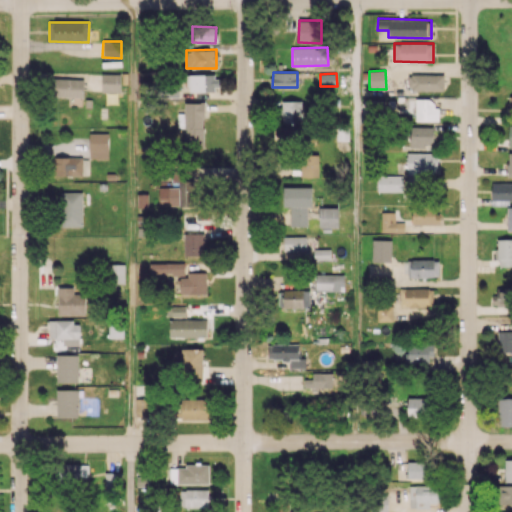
[(101,92),(120,92),(120,74),(101,74),(101,92)]
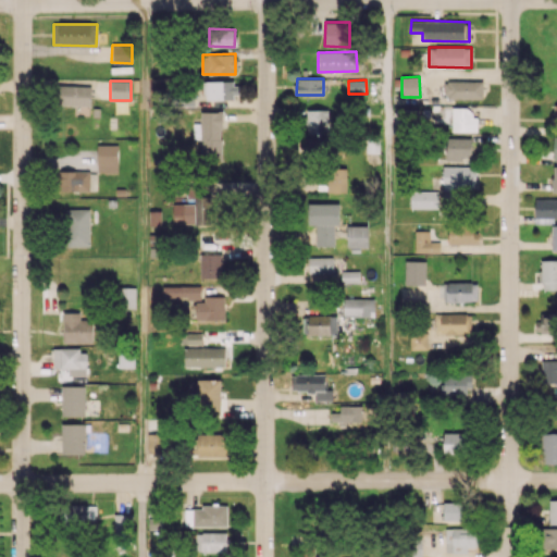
[(482,81),(445,82),(445,99),(483,98),(482,81)]
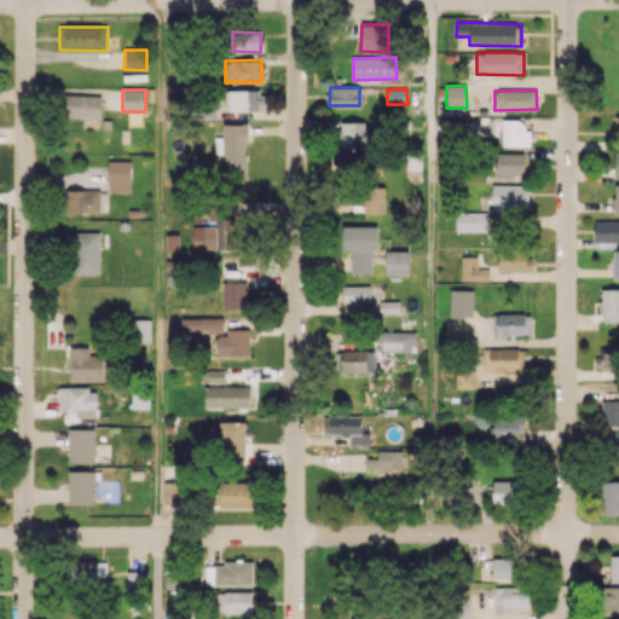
[(229,91),(229,110),(266,109),(266,91),(229,91)]
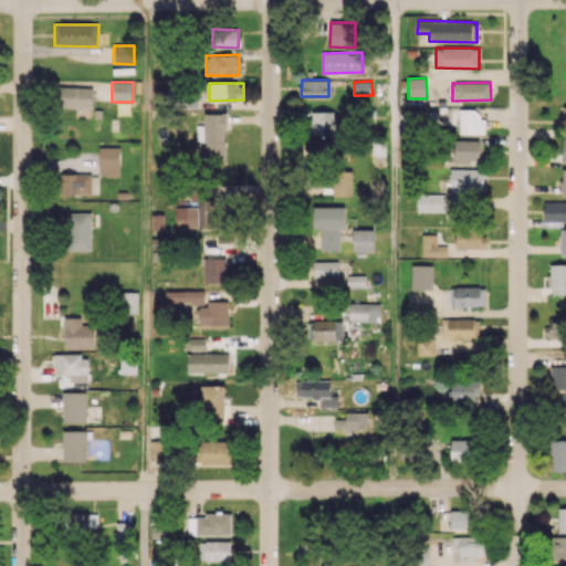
[(93,87),(60,86),(59,106),(92,107),(93,87)]
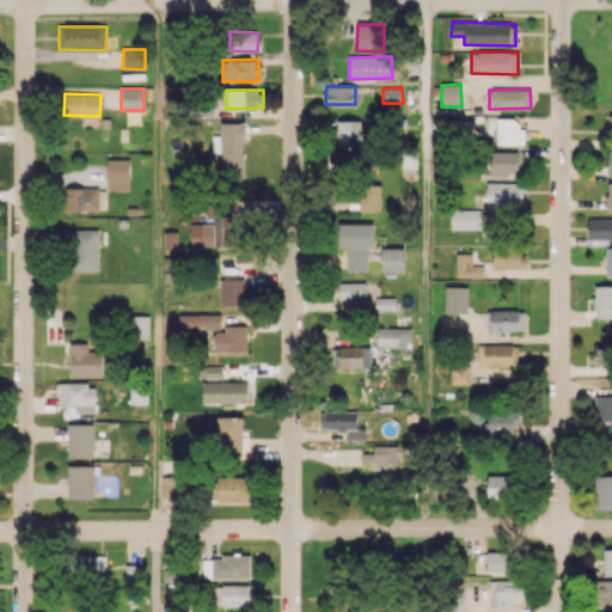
[(522,145),(521,118),(496,118),(496,145),(522,145)]
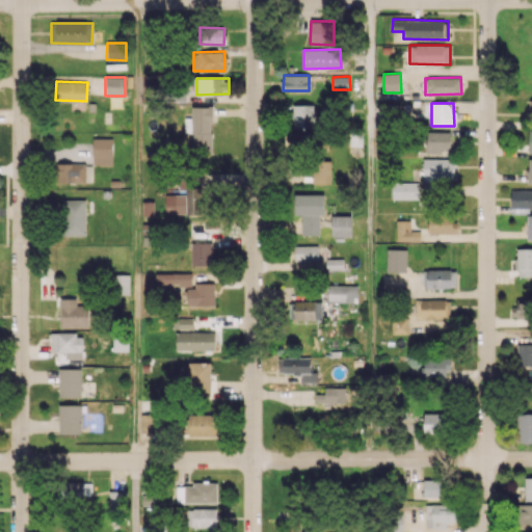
[(314,104),(293,105),(293,128),(314,127),(314,104)]
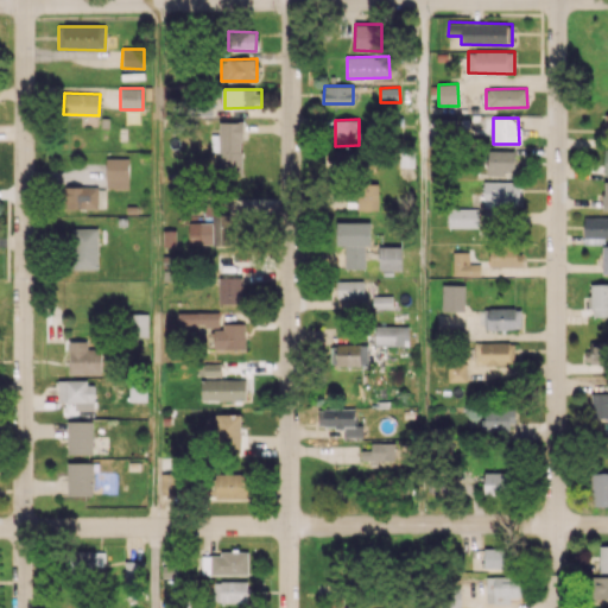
[(242,122),(219,121),(219,134),(211,134),(210,152),(219,152),(219,175),(241,176),(242,122)]
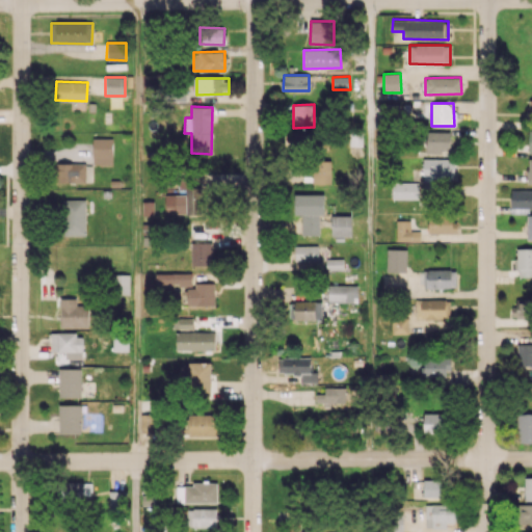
[(451,152),(450,132),(426,132),(427,153),(451,152)]
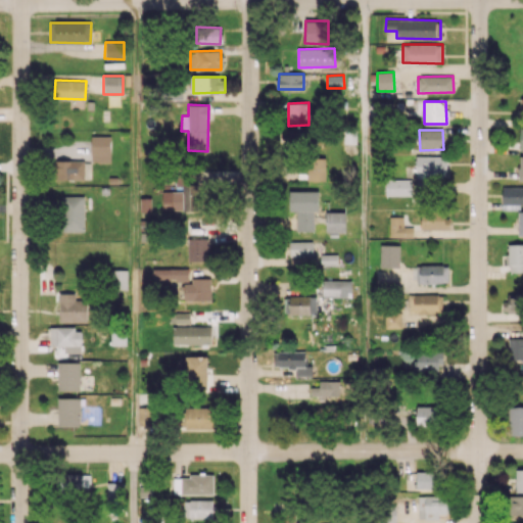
[(110,162),(110,136),(91,136),(91,162),(110,162)]
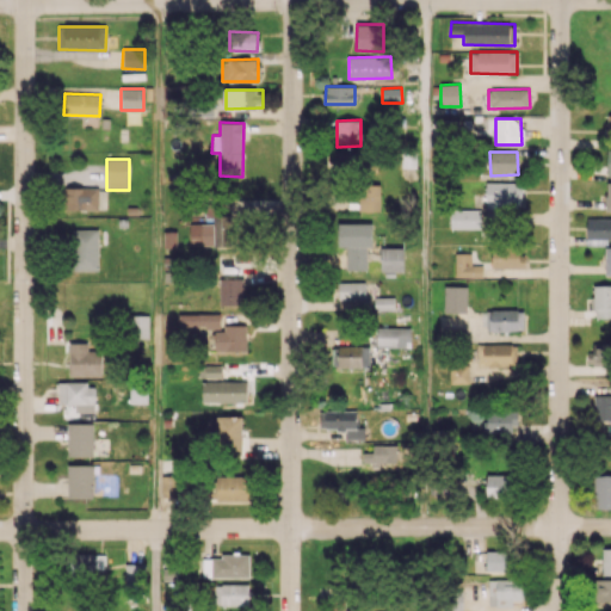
[(522,183),(485,181),(485,205),(522,207),(522,183)]
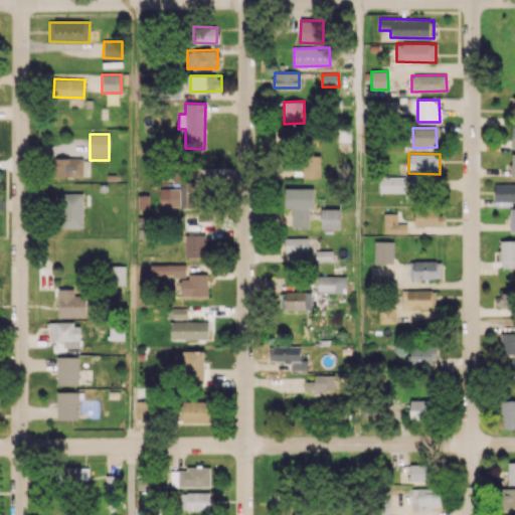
[(321,156),(303,155),(302,178),(320,178),(321,156)]
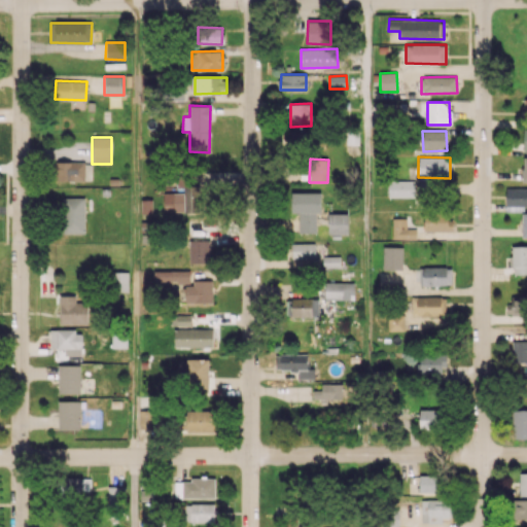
[(84,181),(84,162),(57,161),(57,180),(84,181)]
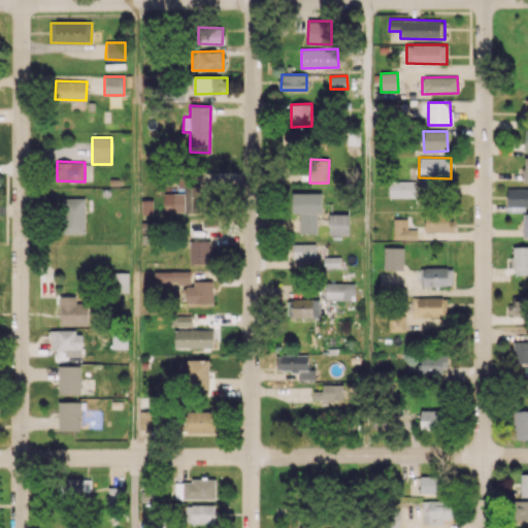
[(416,182),(389,180),(389,197),(415,198),(416,182)]
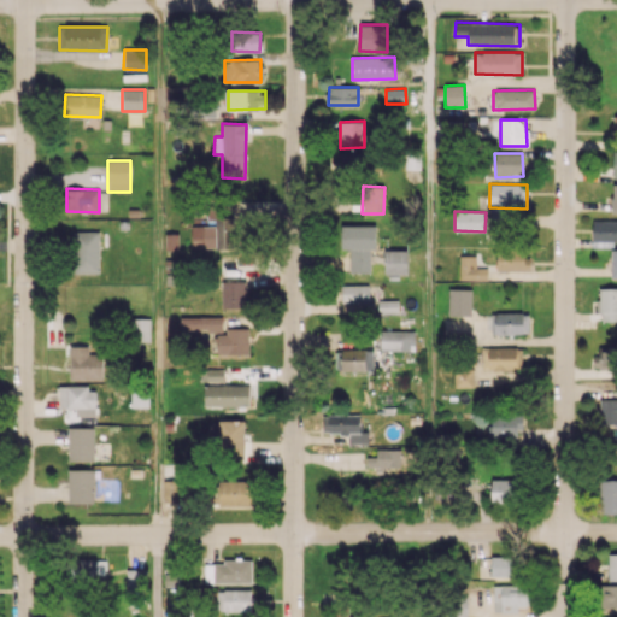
[(231,248),(233,218),(216,217),(216,227),(201,225),(201,240),(194,240),(193,247),(231,248)]
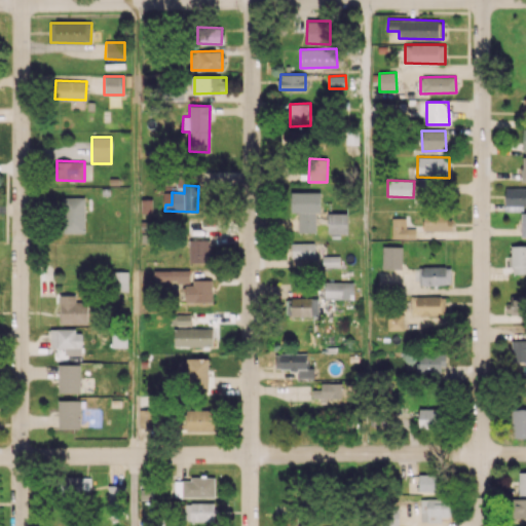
[(525,187),(504,188),(505,205),(525,204),(525,187)]
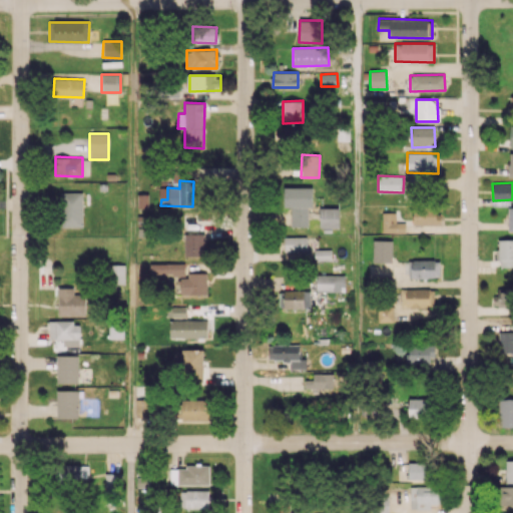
[(284,206),(291,207),(290,226),(307,226),(308,207),(312,207),(313,187),(284,186),(284,206)]
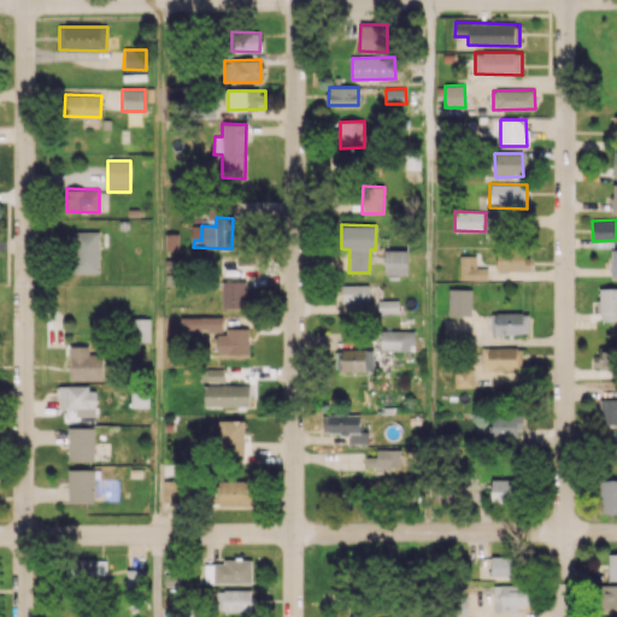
[(72,231),(71,272),(99,274),(99,231),(72,231)]
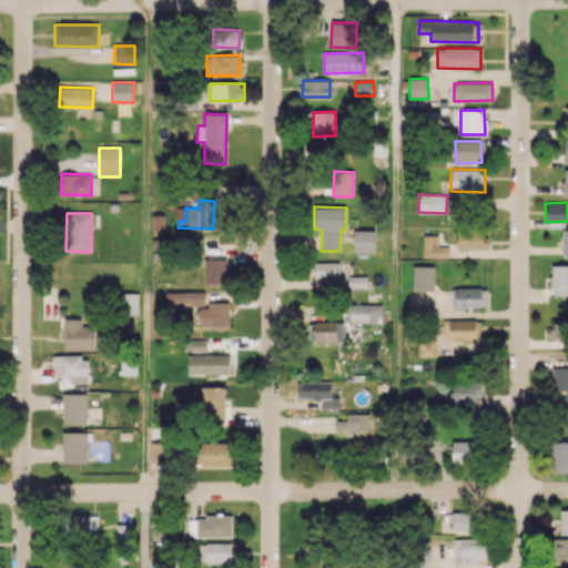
[(152,217),(153,230),(164,230),(164,217),(152,217)]
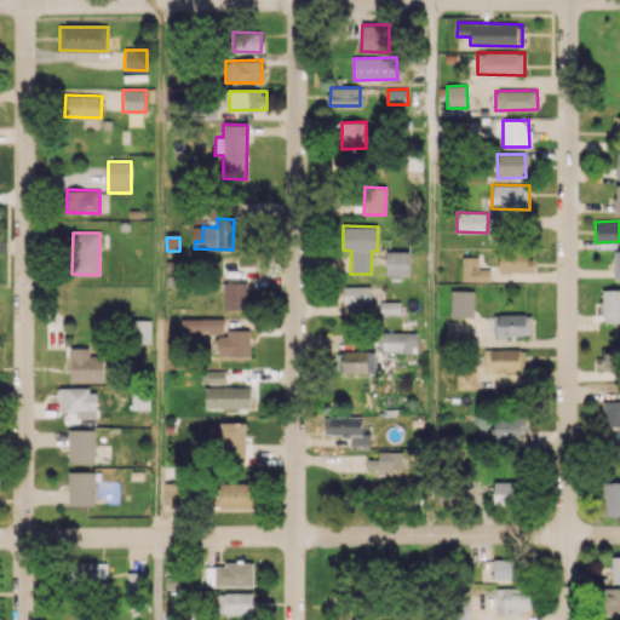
[(409,252),(386,251),(386,275),(409,275),(409,252)]
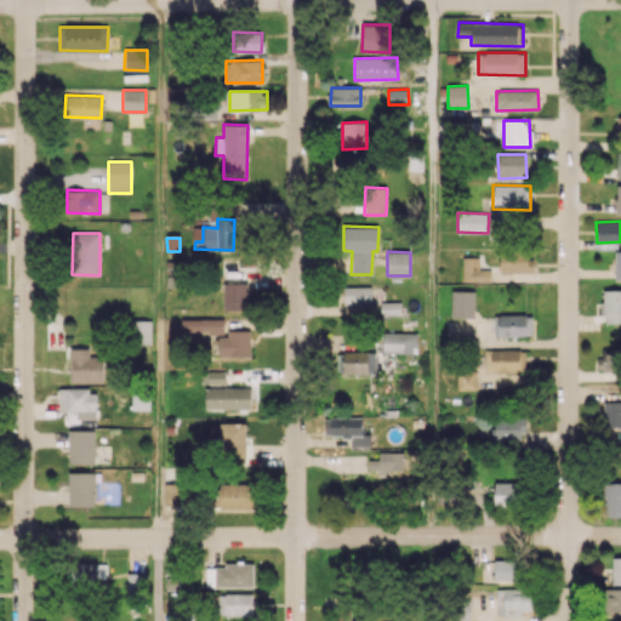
[(534,273),(534,254),(500,254),(499,272),(534,273)]
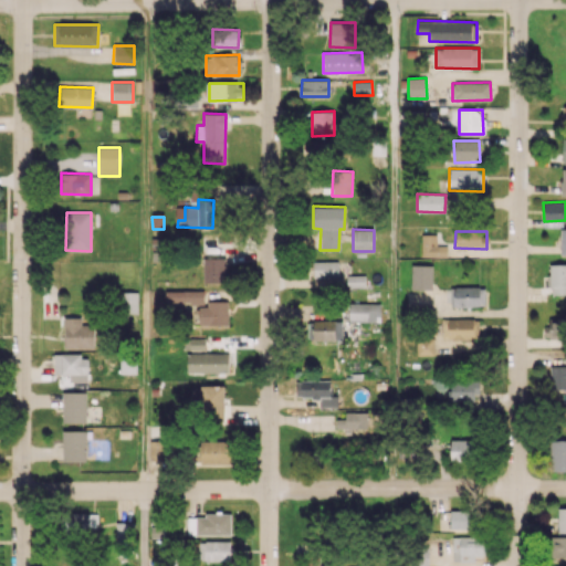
[(421,234),(422,257),(447,255),(447,233),(421,234)]
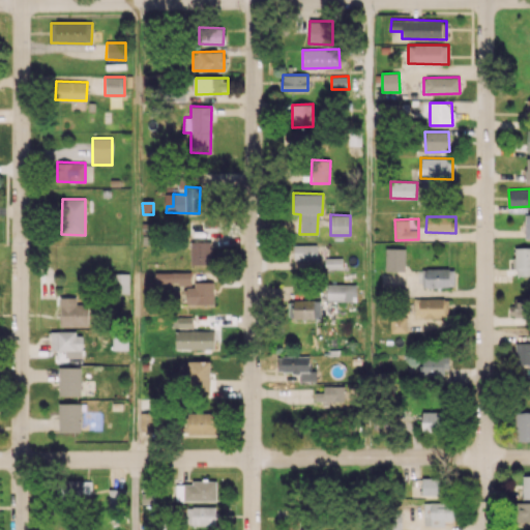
[(190,240),(189,264),(210,265),(211,240),(190,240)]
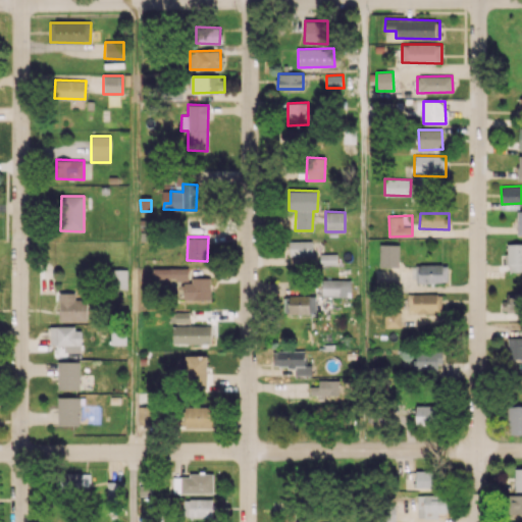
[(311,241),(289,241),(290,263),(312,262),(311,241)]
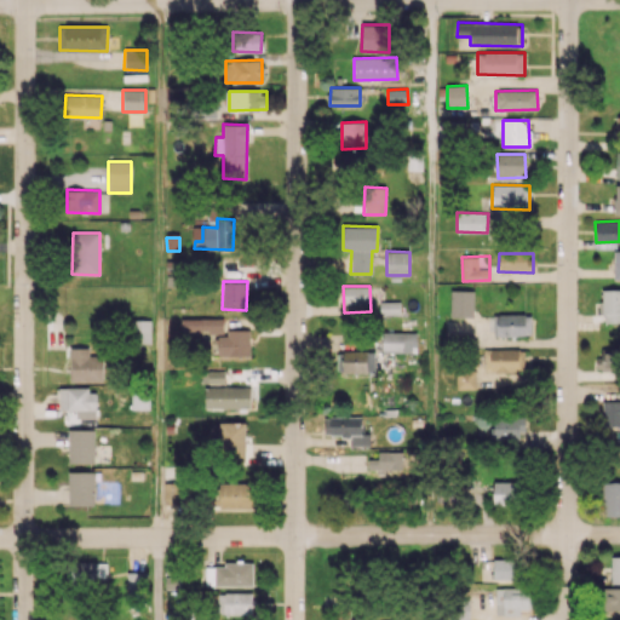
[(619,288),(601,290),(602,322),(619,322),(619,288)]
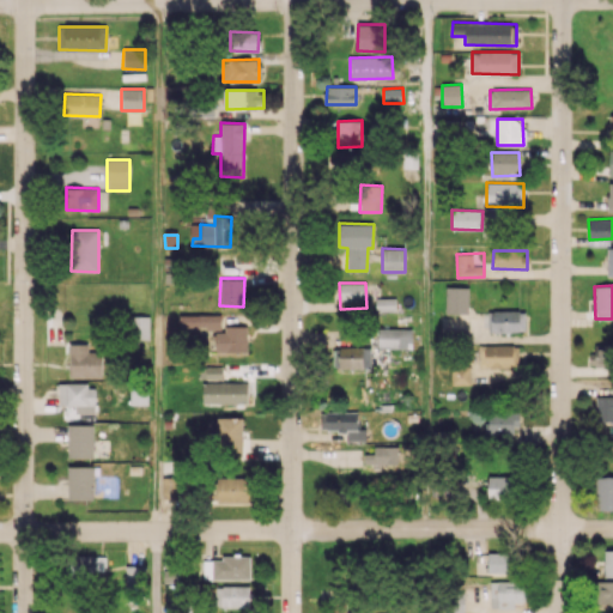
[(468,314),(468,287),(445,286),(445,314),(468,314)]
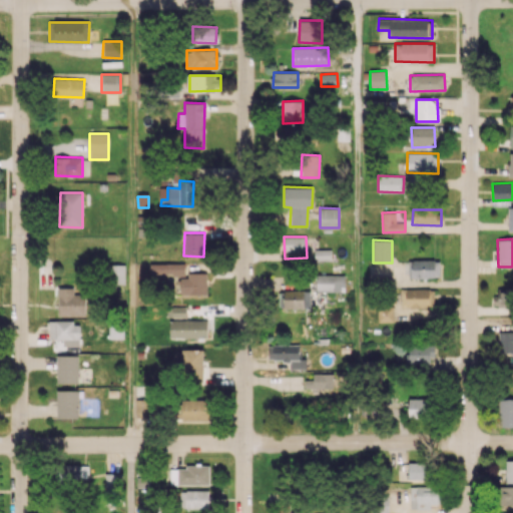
[(331,249),(314,249),(315,261),(331,261),(331,249)]
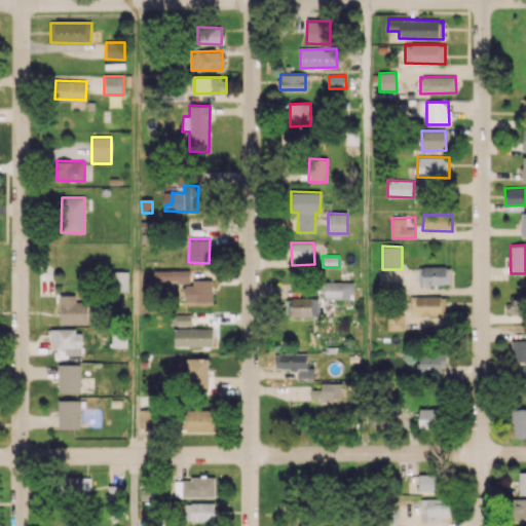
[(419,286),(451,285),(451,266),(418,266),(419,286)]
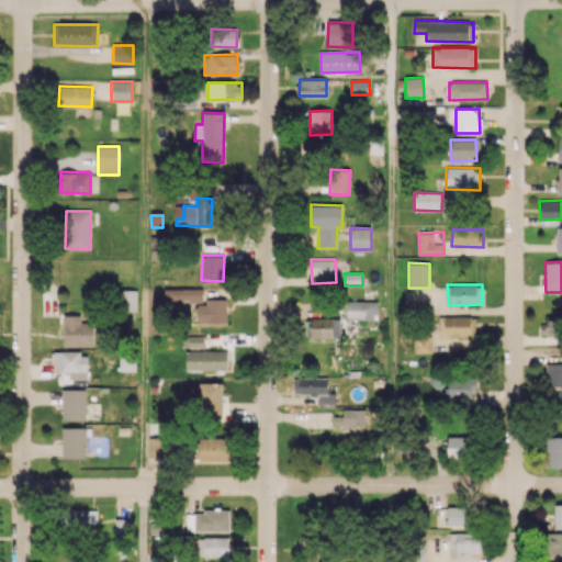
[(202,289),(165,289),(165,305),(182,305),(182,302),(202,301),(202,289)]
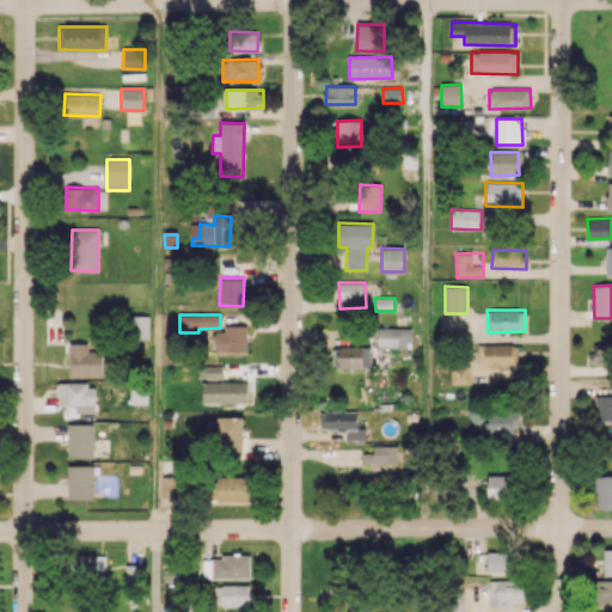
[(150,316),(129,316),(128,337),(150,338),(150,316)]
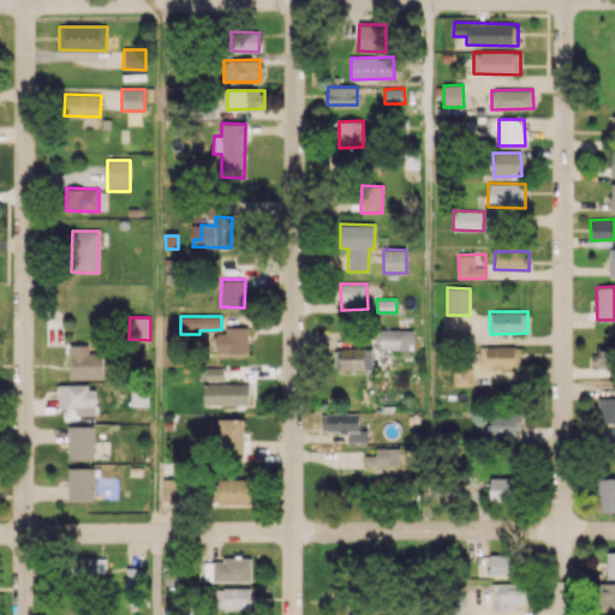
[(248,352),(248,327),(226,327),(226,333),(216,333),(216,353),(248,352)]
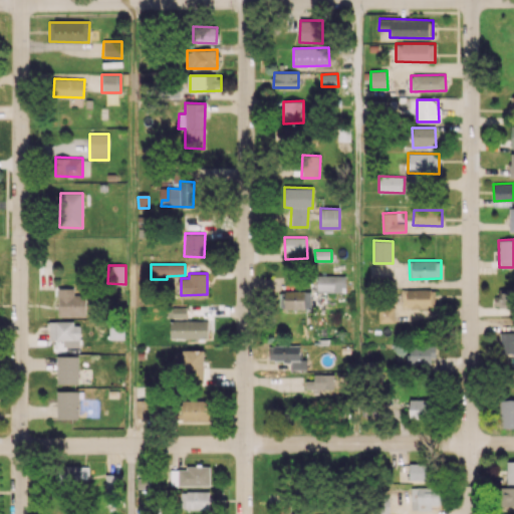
[(316,292),(345,292),(345,275),(317,275),(316,292)]
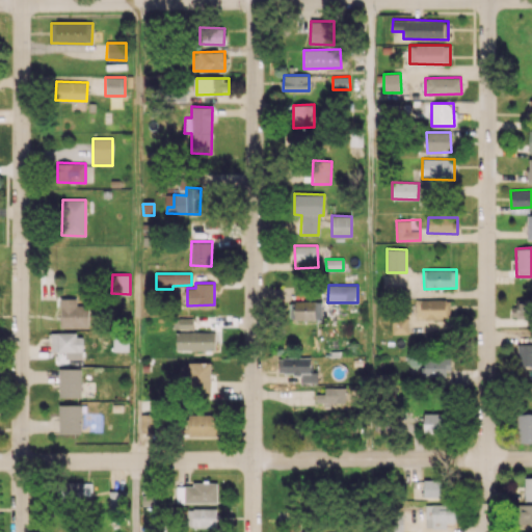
[(60,327),(89,327),(89,306),(76,306),(76,298),(61,298),(60,327)]
